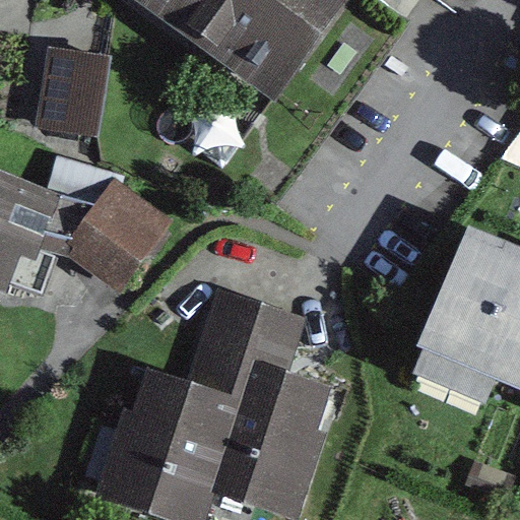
[(348,0),(130,0),(274,104),(348,0)]
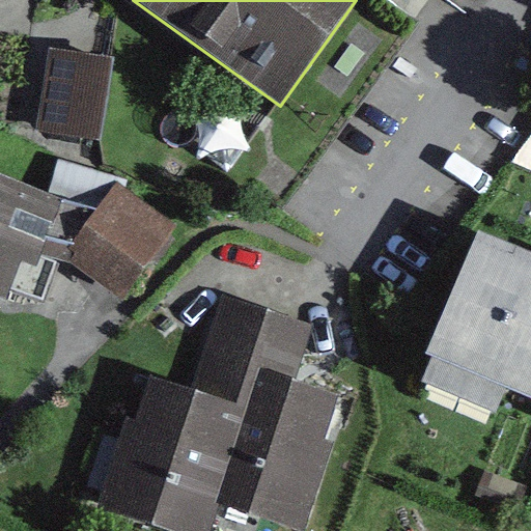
[(111,58),(49,50),(38,134),(100,142),(111,58)]
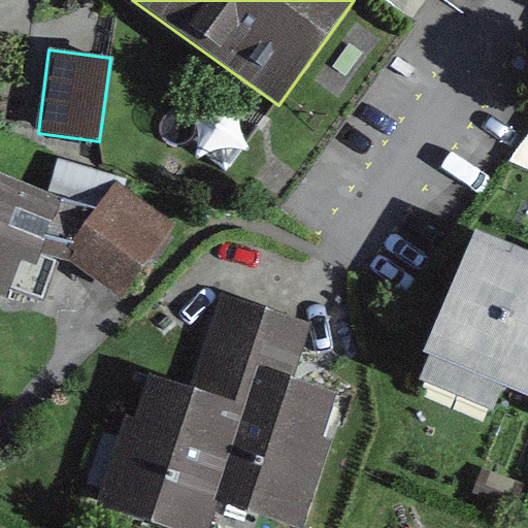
[(62,198),(0,176),(0,296),(5,299),(19,261),(37,268),(62,198)]
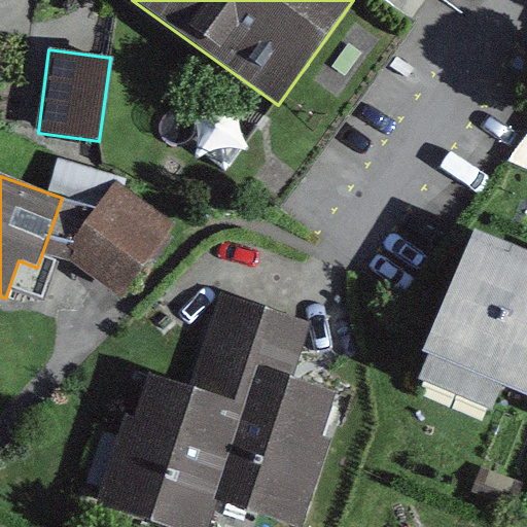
[(123,300),(174,225),(113,183),(62,256),(123,300)]
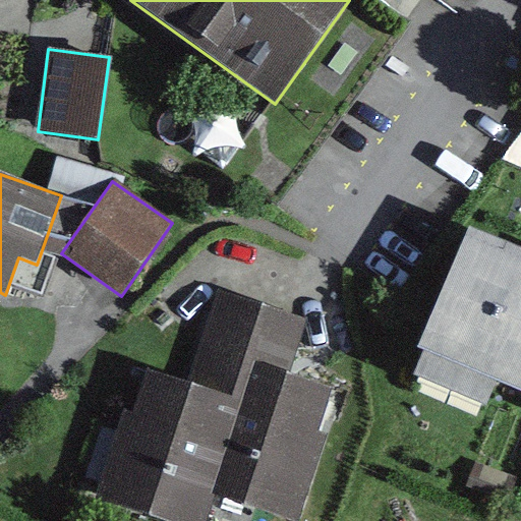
[(520,269),(447,236),(397,352),(520,405),(520,269)]
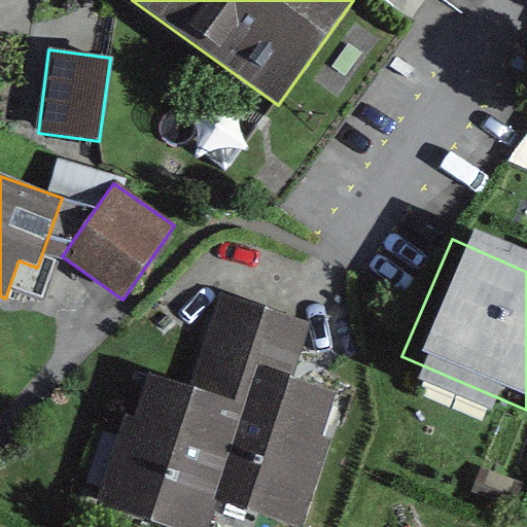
[(221,310),(195,399),(241,413),(214,500),(291,524),(327,406),(283,392),(301,334),(221,310)]
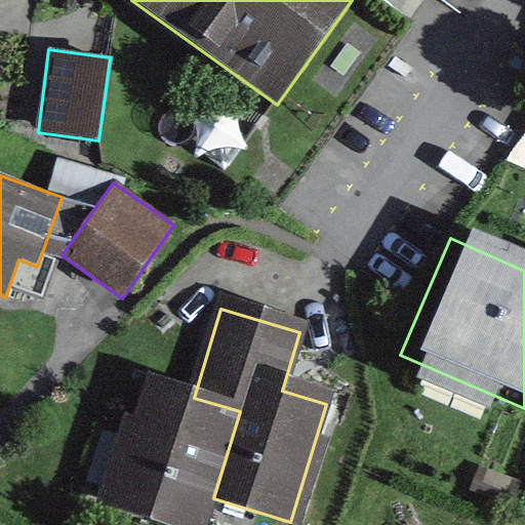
[(161,524),(204,524),(213,498),(240,411),(194,398),(142,381),(104,508),(161,524)]
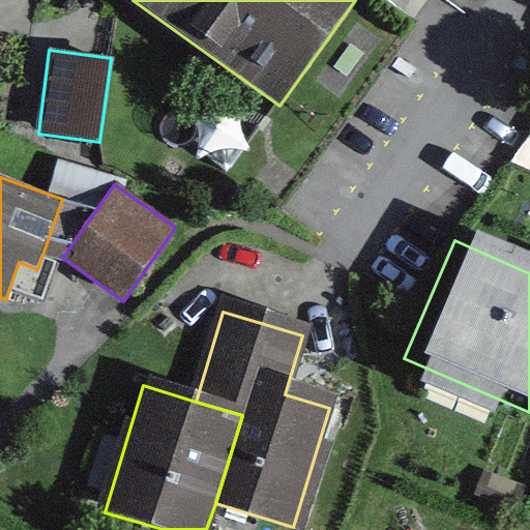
All buildings are outlined.
